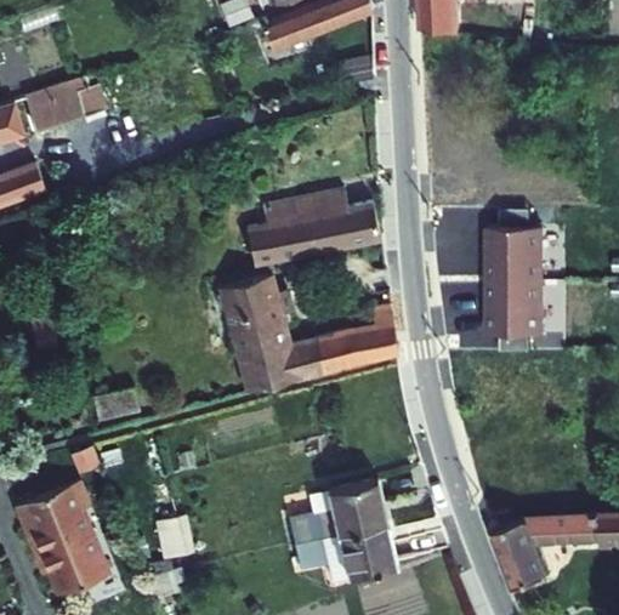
[(333,0),(267,26),(276,47),(372,11),(368,0),(333,0)]
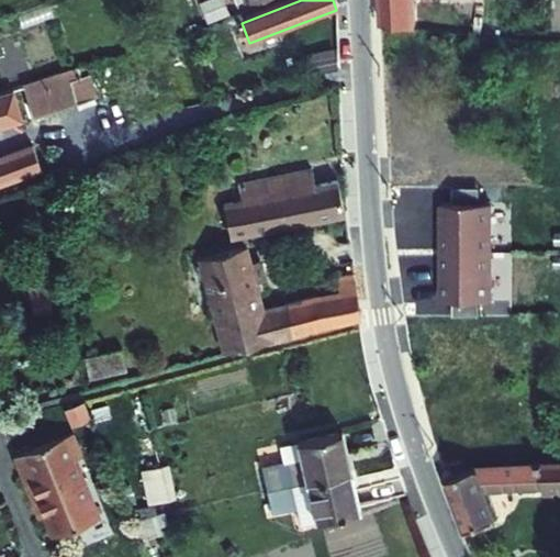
[(378,0),(380,31),(417,29),(415,0),(378,0)]
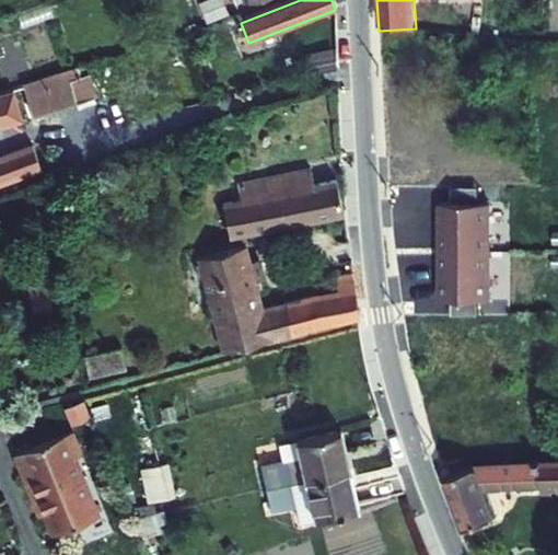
[(286,51),(292,84),(341,76),(336,42),(286,51)]
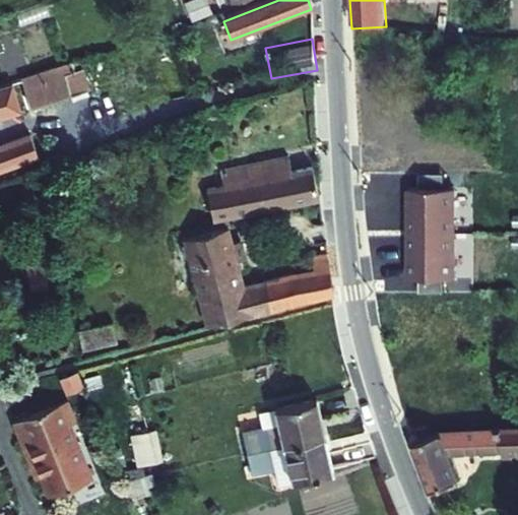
[(0,103),(3,113),(4,116),(21,111),(17,97),(24,93),(30,112),(71,98),(64,77),(41,84),(38,77),(0,90),(0,103)]
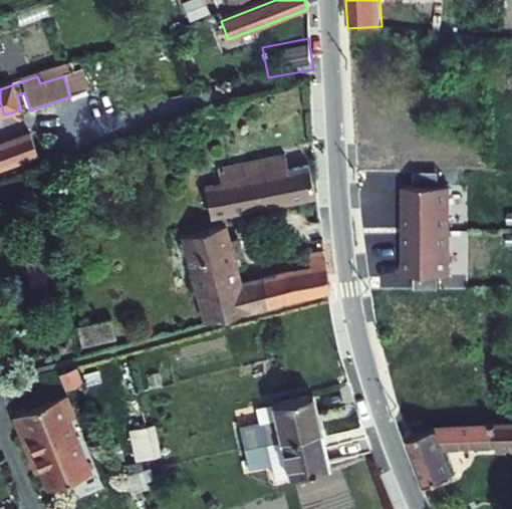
[(0,167),(32,157),(24,133),(0,140),(0,118),(0,112),(3,111),(0,101),(0,167)]
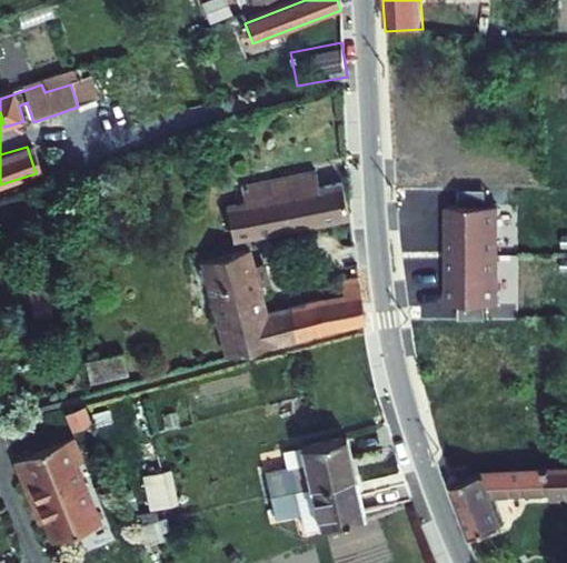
[(227,210),(234,243),(346,221),(339,187),(317,191),(314,173),(238,189),(241,207),(227,210)]
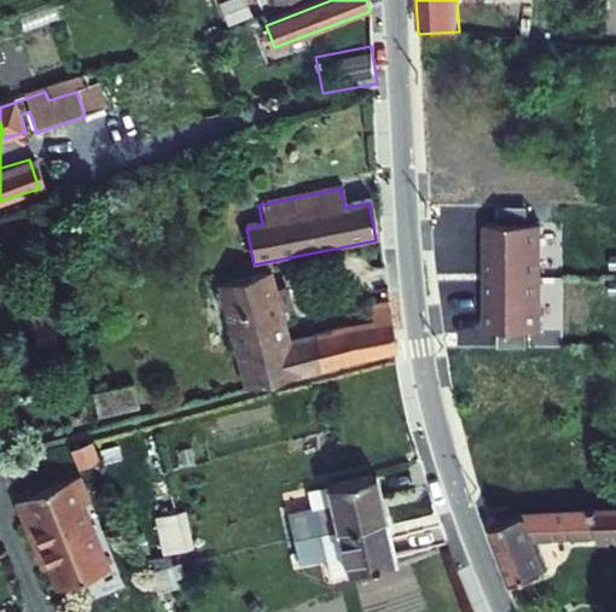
[(500,215),(500,232),(530,232),(530,215),(500,215)]
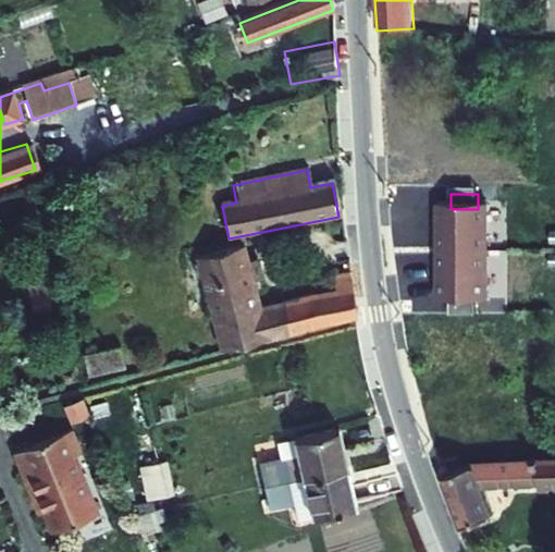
[(451,209),(440,209),(440,305),(451,305),(478,305),(489,305),(489,209),(478,209),(451,209)]
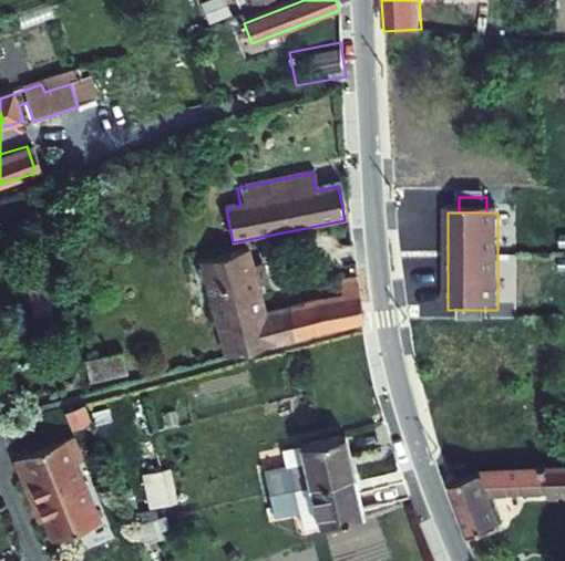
[(249,253),(207,262),(225,359),(363,328),(356,283),(338,287),(340,297),(260,312),(256,289),(265,288),(262,269),(253,271),(249,253)]
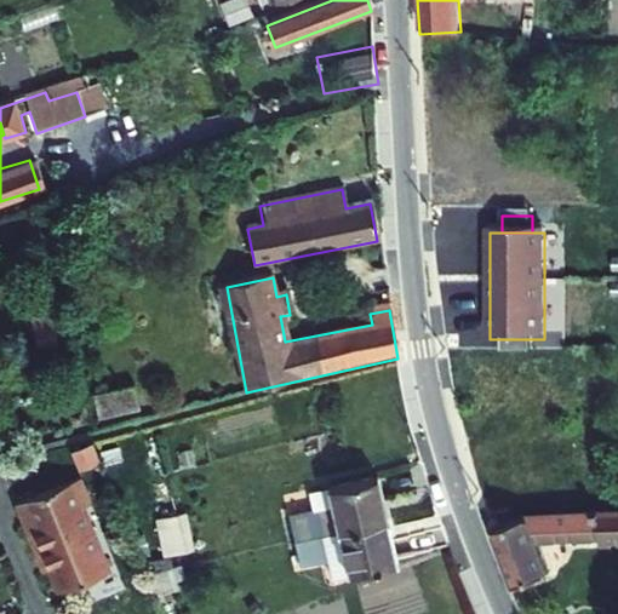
[(225,310),(241,392),(246,392),(227,287),(221,288),(222,294),(216,296),(219,311),(225,310)]
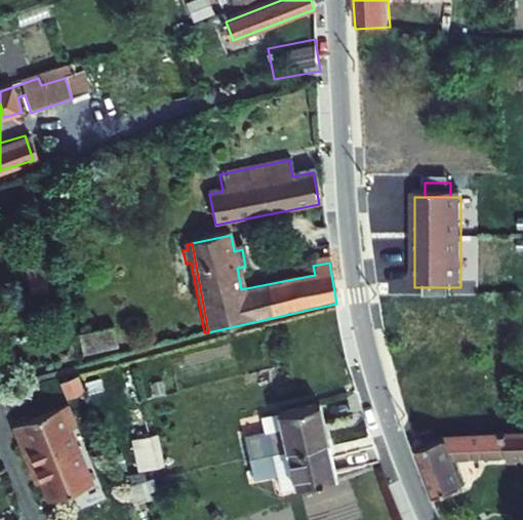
[(450,287),(425,287),(425,303),(450,303),(450,287)]
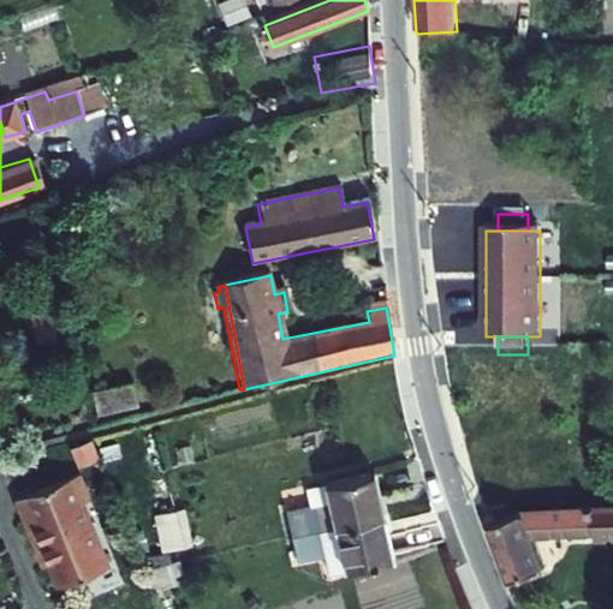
[(89,395),(95,421),(135,411),(130,386),(89,395)]
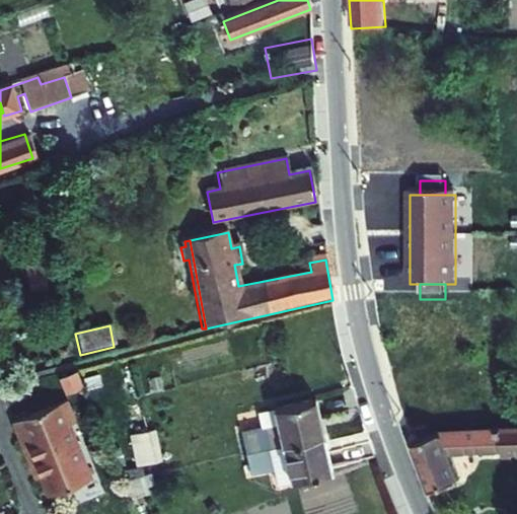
[(63,405),(10,427),(27,469),(32,467),(47,501),(88,483),(66,429),(72,426),(63,405)]
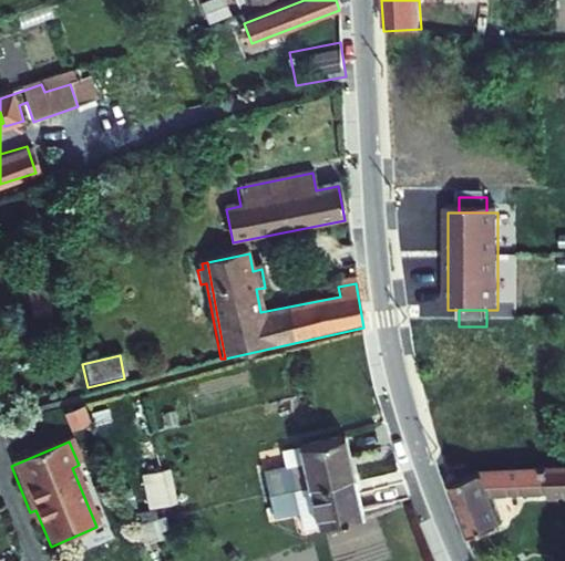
[(266,479),(271,501),(355,482),(346,443),(284,456),(287,475),(266,479)]
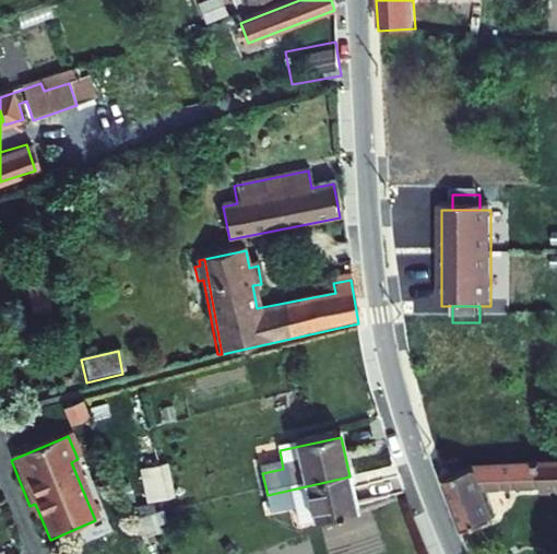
[(146,503),(174,499),(169,463),(142,468),(146,503)]
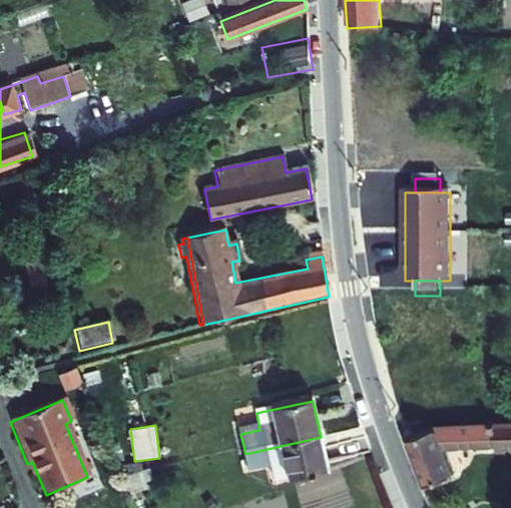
[(407,444),(425,488),(454,477),(442,448),(498,445),(499,452),(510,451),(510,428),(435,432),(407,444)]
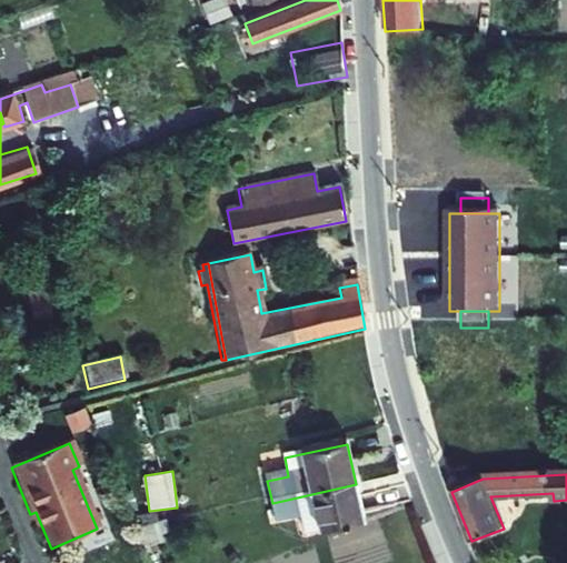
[(272,503),(277,525),(282,524),(287,541),(365,524),(356,484),(272,503)]
